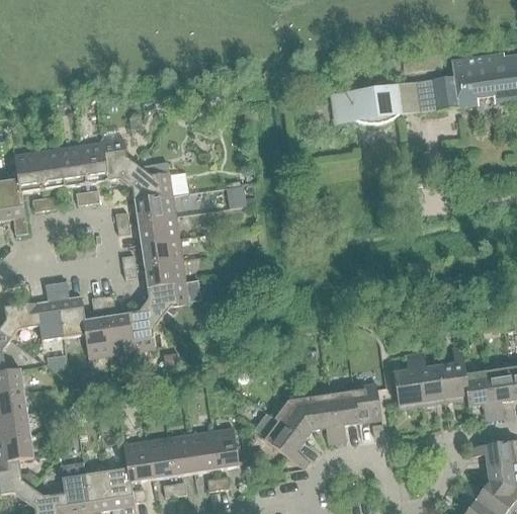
[(432,78),(433,82),(436,106),(437,109),(477,103),(476,96),(492,94),(493,101),(516,97),(516,52),(504,55),(503,52),(450,59),(452,75),(432,78)]
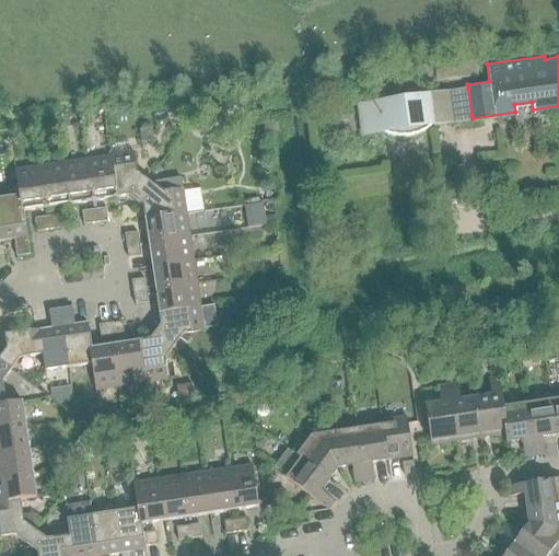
[(453,118),(472,115),(468,89),(449,91),(453,118)]
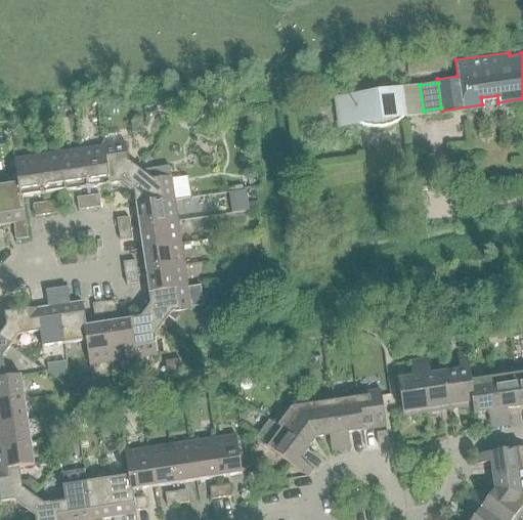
[(406,113),(424,111),(420,85),(402,88),(406,113)]
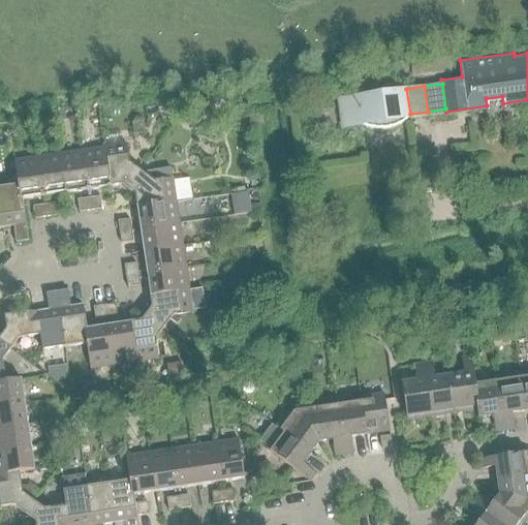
[(408,115),(410,114),(406,89),(340,97),(343,123),(360,121),(362,121),(368,124),(370,124),(376,125),(378,125),(385,125),(392,124),(398,121),(401,120),(403,119),(408,115)]
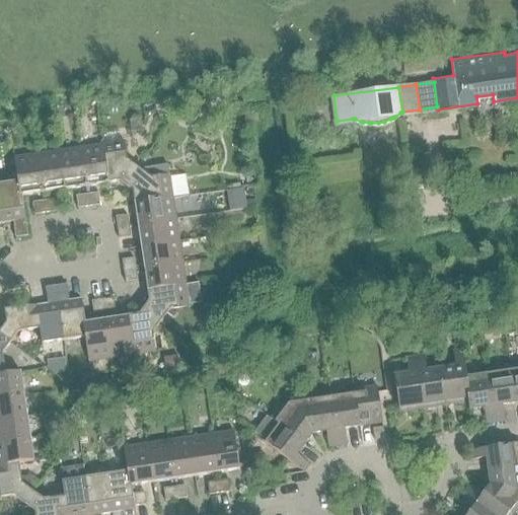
[(186,100),(179,112),(193,120),(199,108),(186,100)]
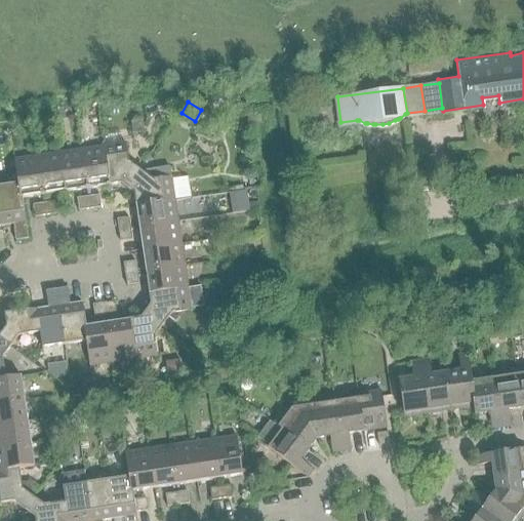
[(132,131),(144,129),(142,117),(130,119),(132,131)]
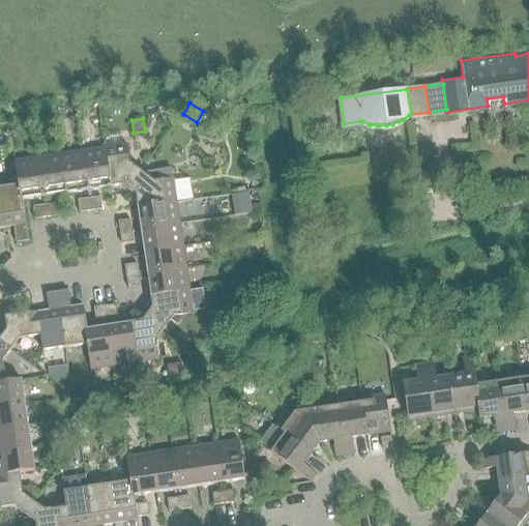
[(126,142),(98,146),(104,185),(121,182),(124,184),(138,167),(129,161),(126,142)]
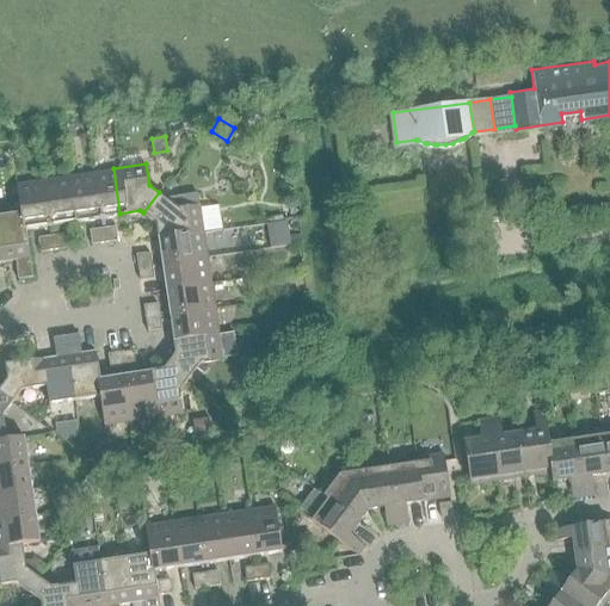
[(96,217),(119,214),(114,168),(90,172),(96,217)]
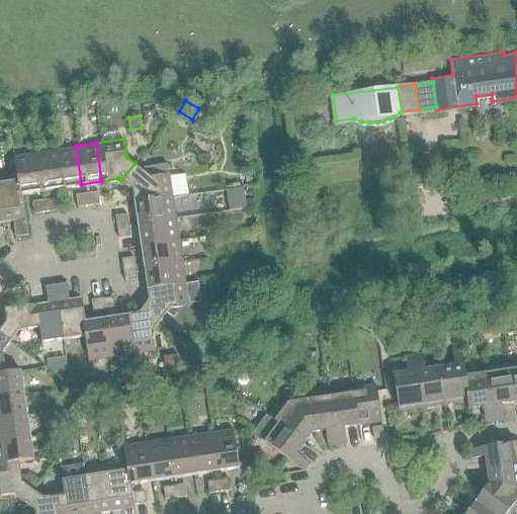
[(76,146),(56,149),(62,187),(81,184),(76,146)]
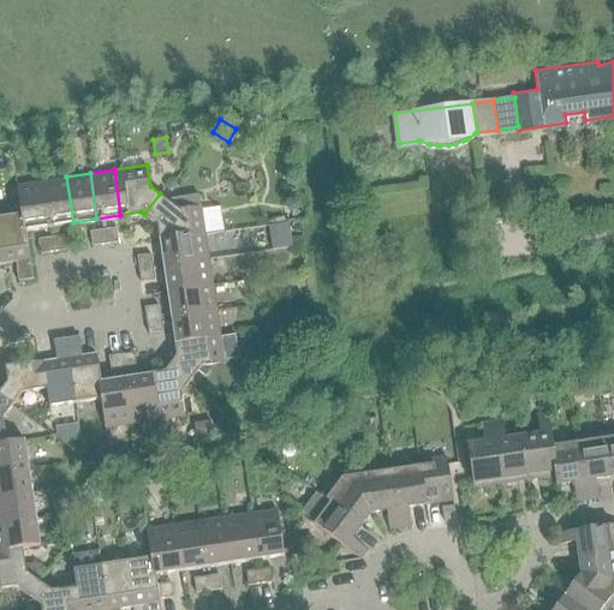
[(49,226),(73,222),(66,177),(42,180),(49,226)]
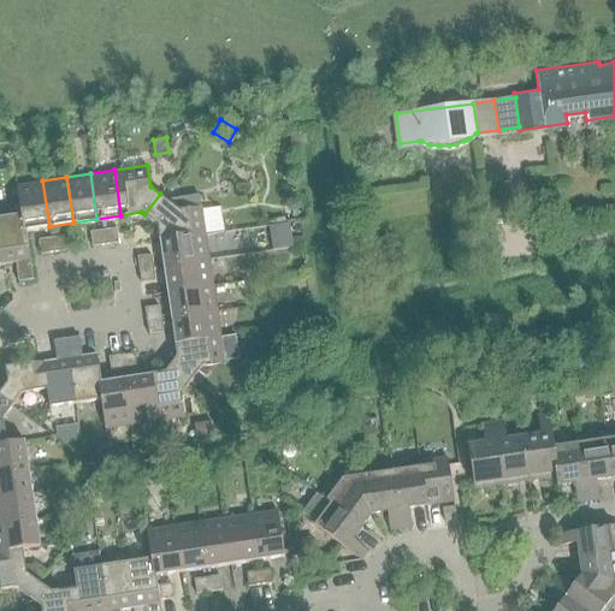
[(16,184),(21,212),(22,212),(24,230),(25,229),(49,226),(42,181),(16,184)]
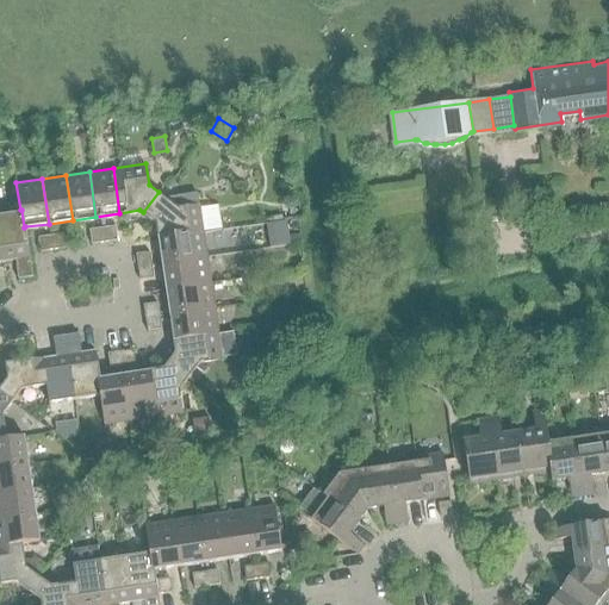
[(162,194),(147,214),(155,222),(157,235),(203,229),(199,203),(197,189),(162,194)]
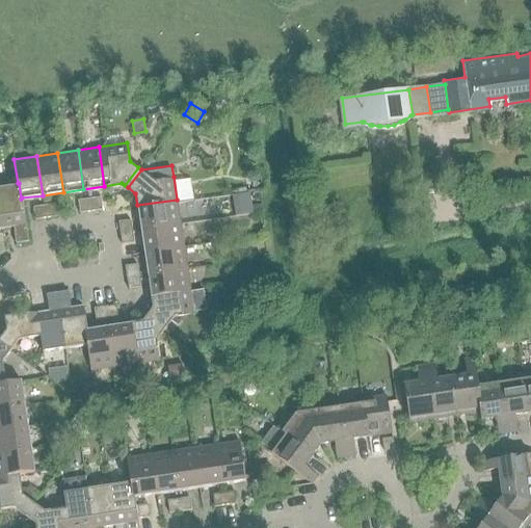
[(19,183),(18,183),(0,185),(0,211),(2,226),(14,225),(16,241),(28,239),(22,198),(21,199),(19,183)]
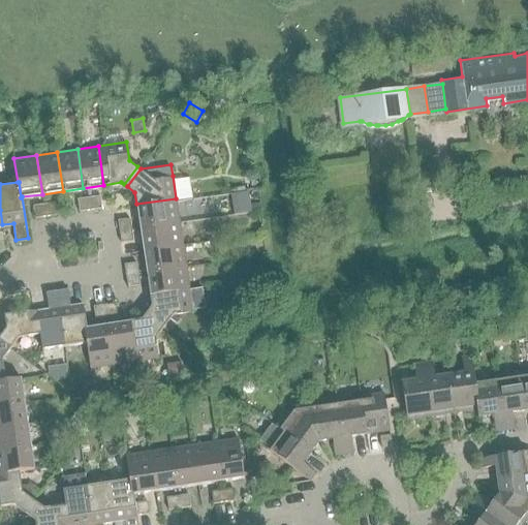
[(253,185),(236,188),(239,207),(256,205),(253,185)]
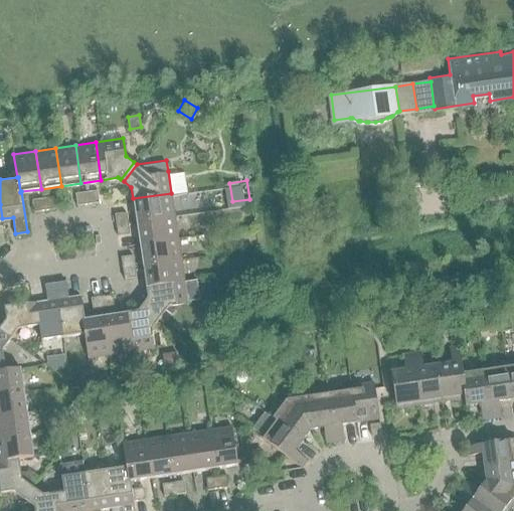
[(88,202),(99,200),(97,188),(86,190),(88,202)]
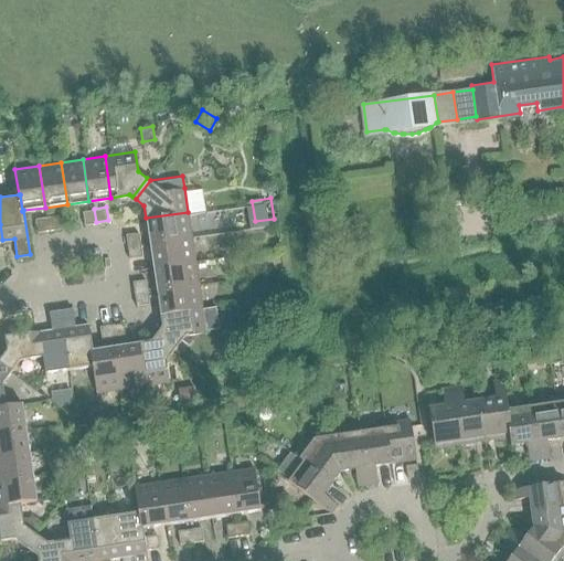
[(96,222),(94,209),(82,211),(84,223),(96,222)]
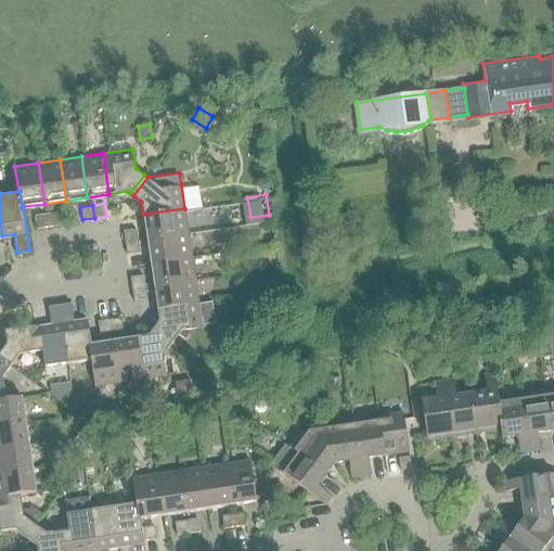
[(146,238),(188,231),(184,208),(143,214),(146,238)]
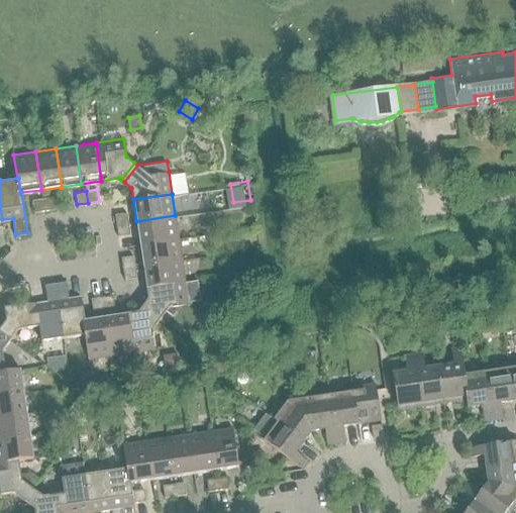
[(44,209),(56,208),(54,196),(42,197),(44,209)]
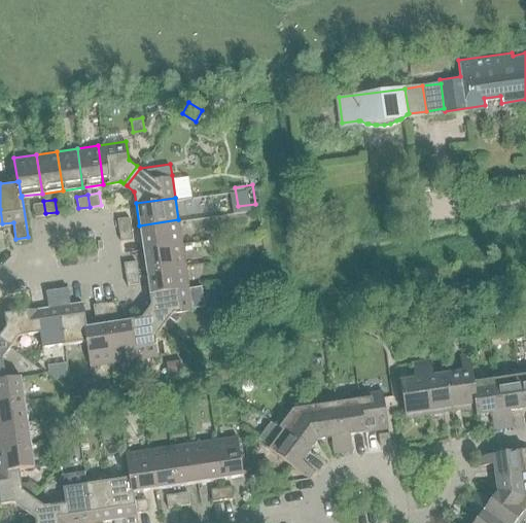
[(45,213),(43,201),(33,203),(34,215),(45,213)]
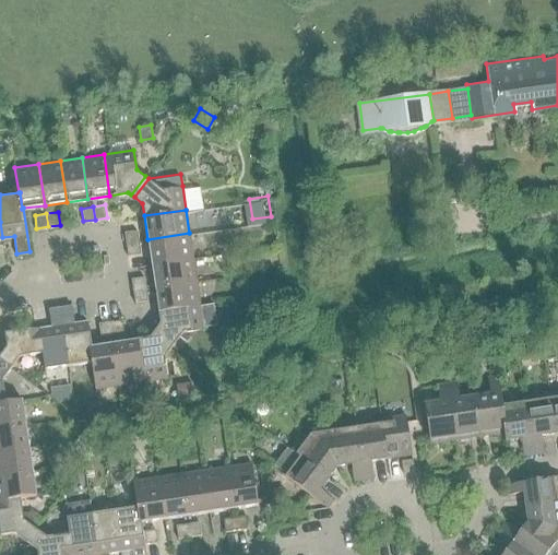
[(125,231),(126,243),(139,240),(137,228),(125,231)]
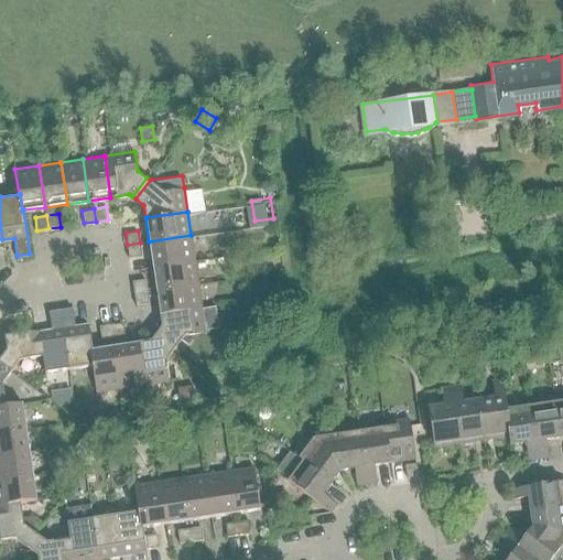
[(152,265),(194,259),(191,235),(149,241),(152,265)]
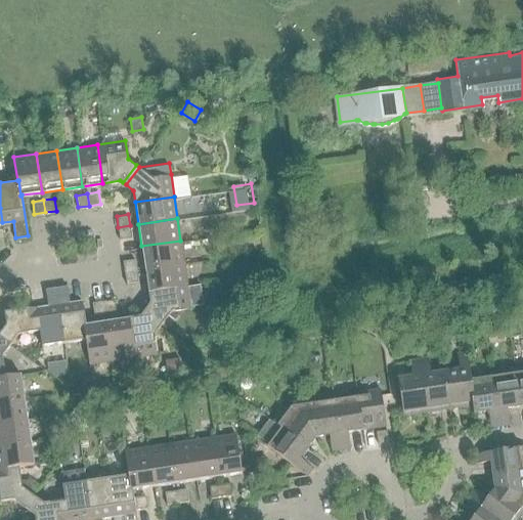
[(118,227),(120,237),(132,236),(130,225),(118,227)]
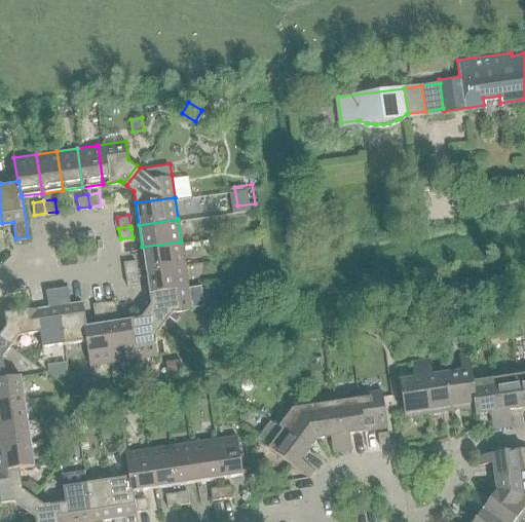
[(145,268),(184,263),(181,241),(142,247),(145,268)]
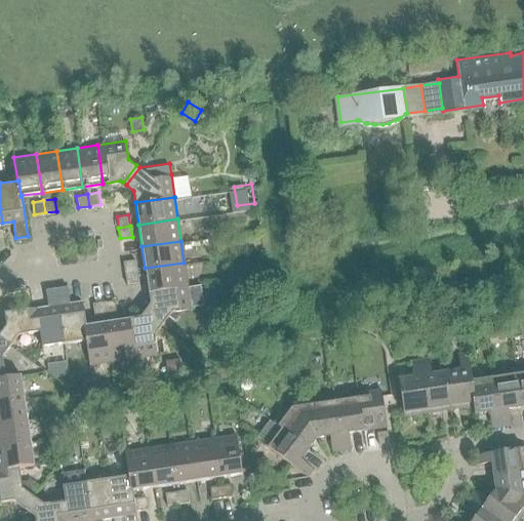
[(123,261),(125,271),(136,270),(135,258),(123,261)]
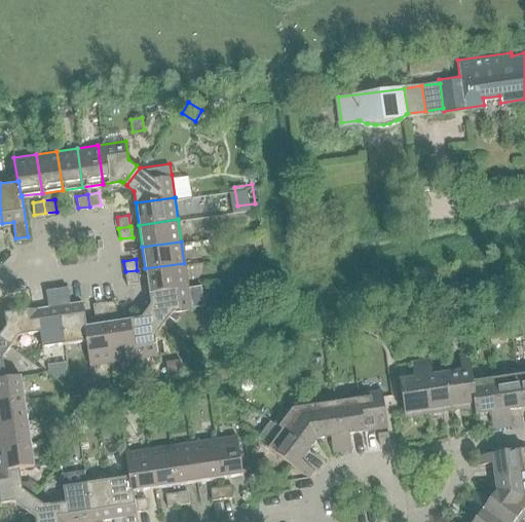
[(148,291),(188,285),(184,263),(145,268),(148,291)]
